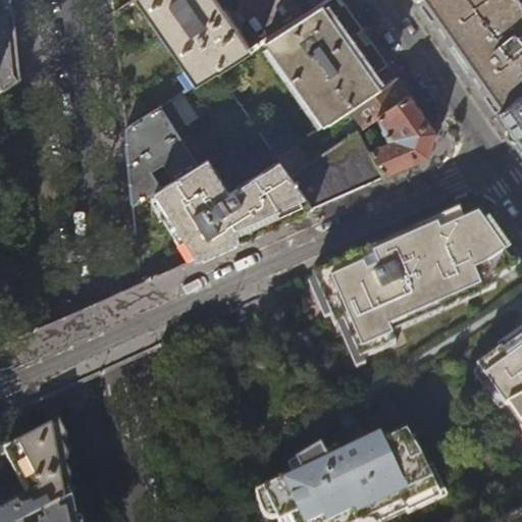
[(0,0),(0,92),(20,76),(18,59),(13,11),(11,0),(0,0)]
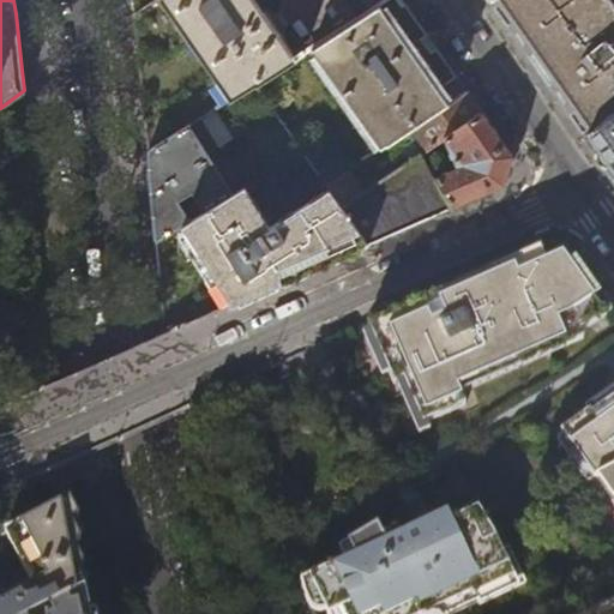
[(132,0),(134,11),(150,0),(132,0)]
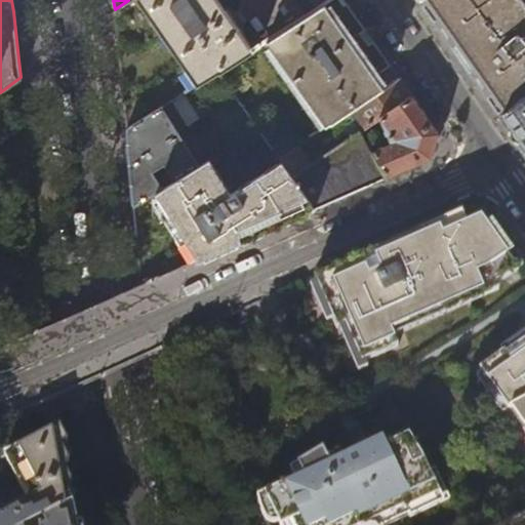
[(218,0),(128,0),(115,9),(120,58),(127,127),(184,91),(260,43),(257,39),(248,44),(218,0)]
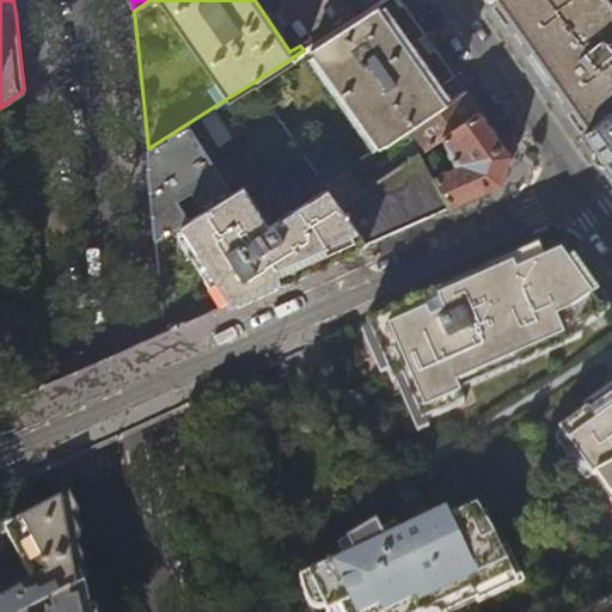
[(611,4),(609,0),(489,0),(506,24),(525,51),(549,85),(570,117),(583,134),(611,112),(611,4)]
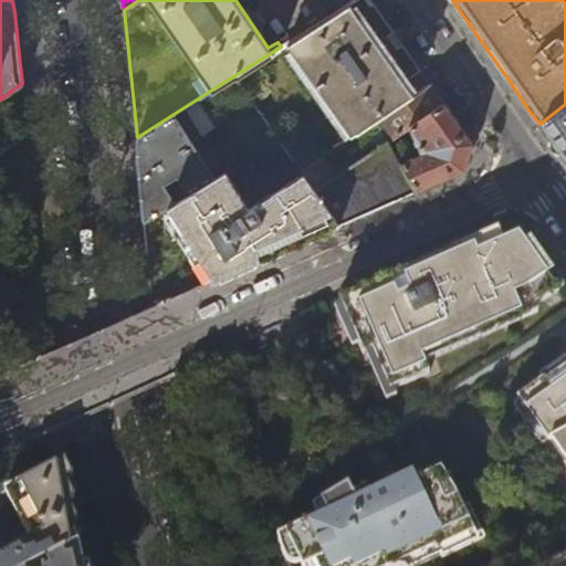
[(353,137),(362,132),(383,117),(416,96),(388,58),(398,51),(388,38),(379,44),(349,3),(285,43),(353,137)]
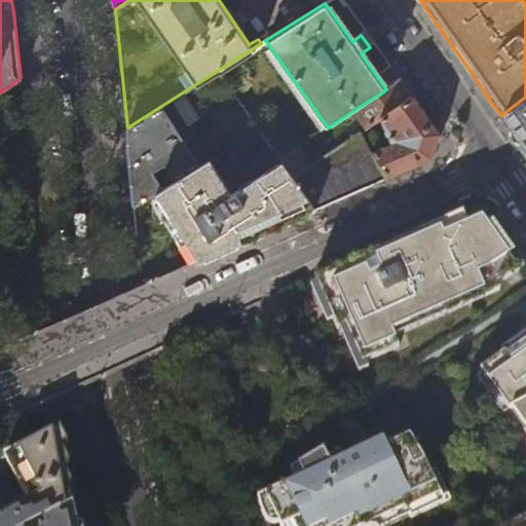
[(379,119),(413,97),(407,88),(402,79),(386,89),(355,109),(362,120),(349,128),(350,132),(344,136),(347,141),(362,130),(379,119)]
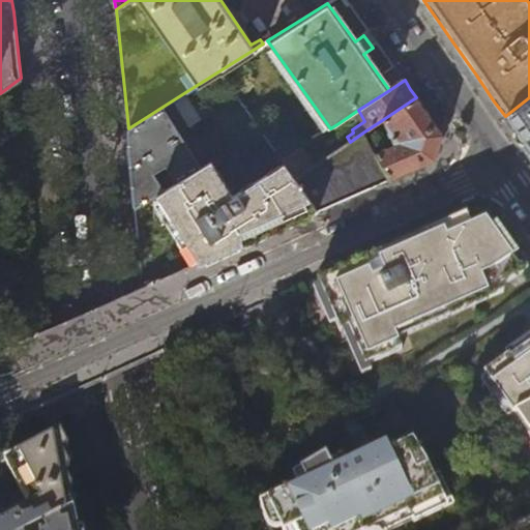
[(133,167),(136,207),(163,189),(154,175),(165,169),(174,182),(199,167),(178,130),(200,117),(185,92),(128,128),(133,167)]
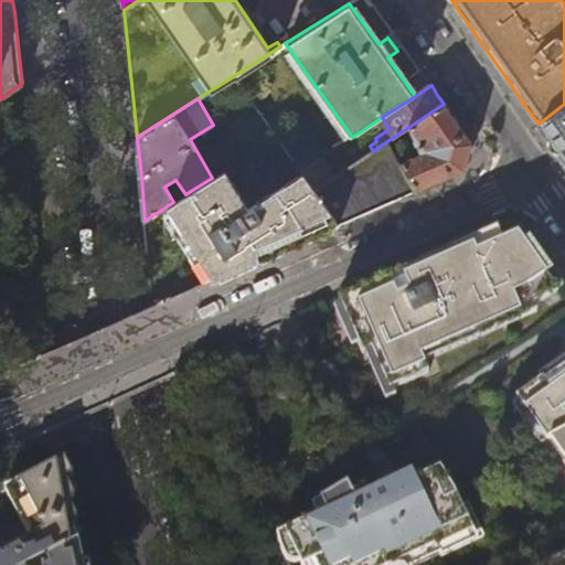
[(401,163),(416,191),(434,183),(465,170),(472,144),(459,124),(444,104),(407,128),(411,136),(413,135),(422,153),(401,163)]
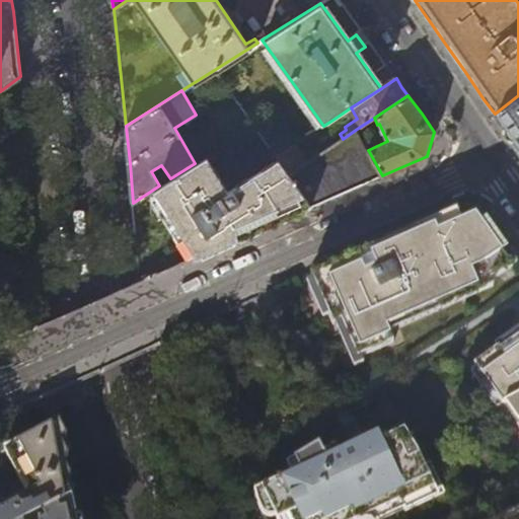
[(518,95),(495,114),(507,131),(518,147),(518,95)]
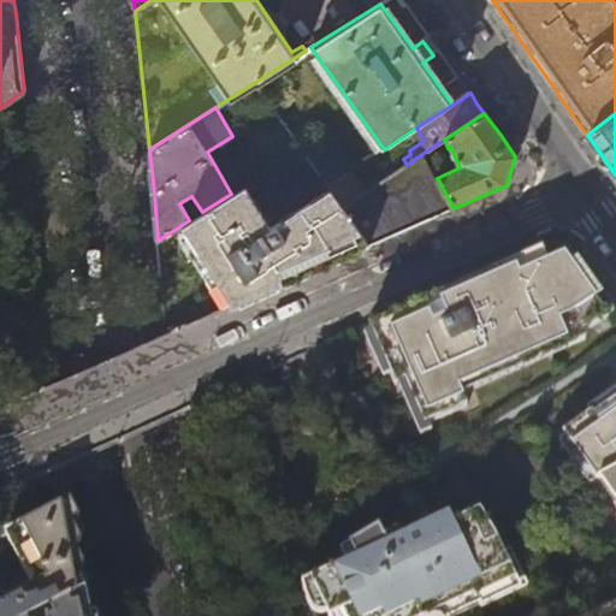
[(424,141),(416,128),(394,143),(403,159),(410,154),(409,150),(424,141)]
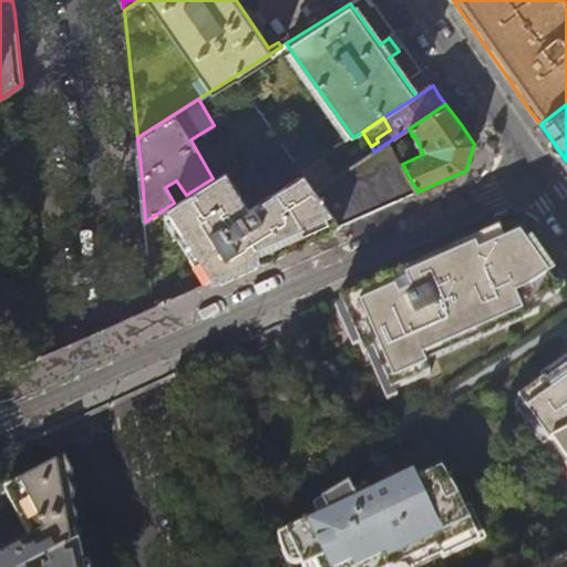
[(210,141),(228,168),(237,163),(219,134),(210,141)]
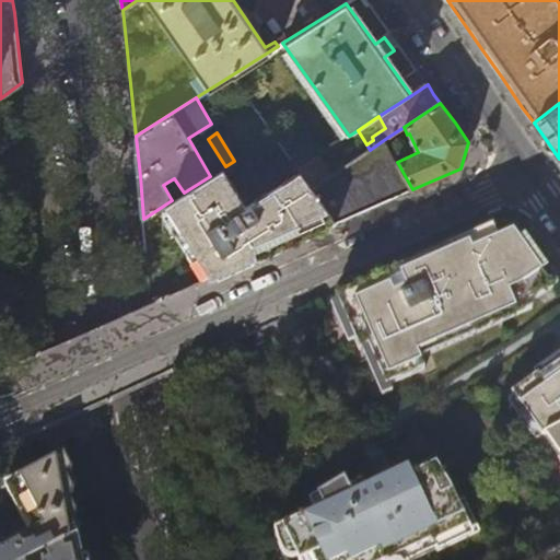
[(147,254),(150,295),(198,278),(201,282),(226,270),(300,238),(362,211),(412,189),(397,162),(385,139),(370,150),(329,177),(312,189),(301,173),(247,206),(225,166),(210,176),(184,193),(172,200),(143,219),(147,254)]
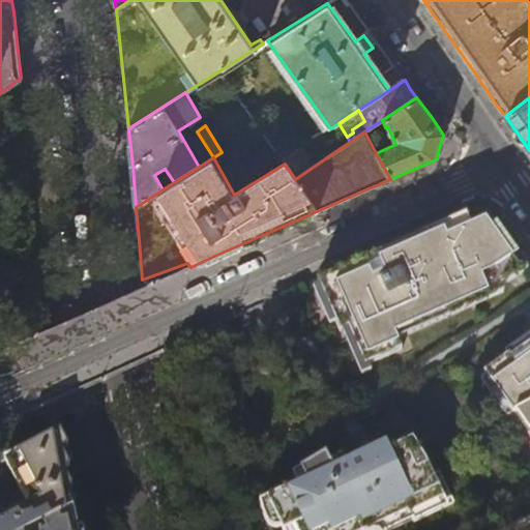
[(295,179),(312,168),(299,148),(282,159),(285,164),(295,179)]
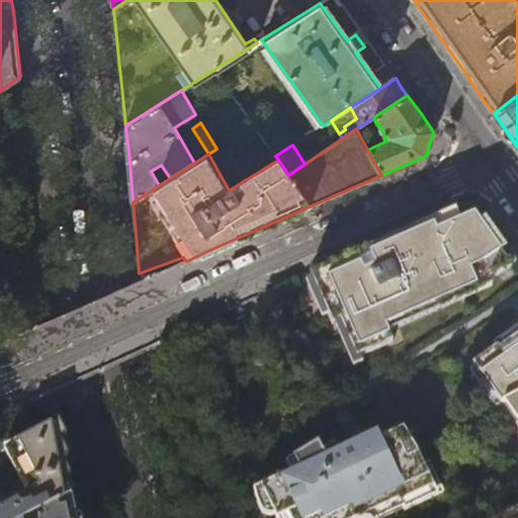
[(340,319),(357,358),(393,342),(386,326),(488,281),(511,266),(476,214),(460,221),(456,209),(436,218),(373,245),(311,273),(331,323),(340,319)]
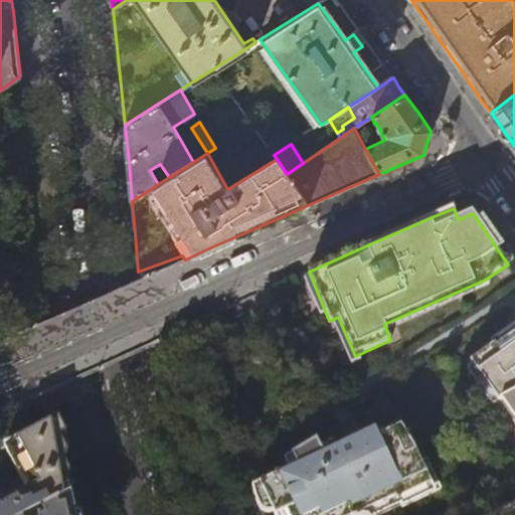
[(296,330),(306,346),(311,343),(300,327),(296,330)]
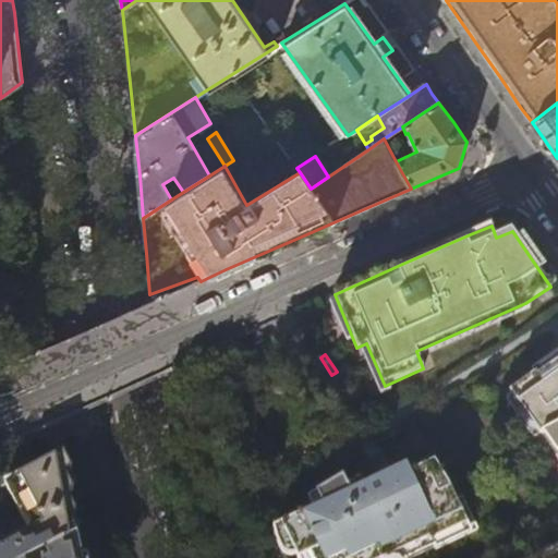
[(509,392),(540,437),(557,426),(557,361),(537,376),(536,374),(509,392)]
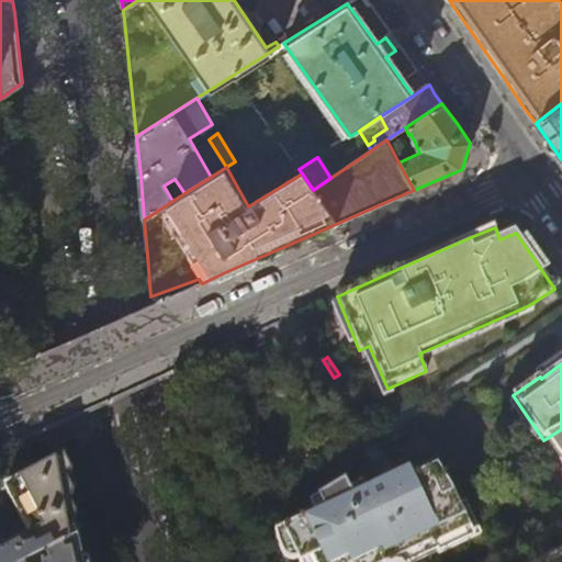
[(561,429),(543,440),(561,464),(561,429)]
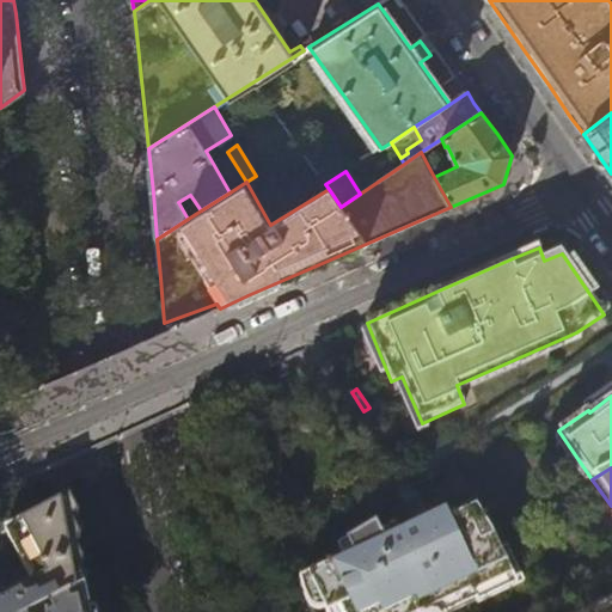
[(72,563),(62,545),(74,539),(68,527),(62,515),(57,505),(28,519),(5,531),(31,582),(0,598),(0,611),(36,611),(50,605),(86,587),(85,583),(84,585),(72,563)]
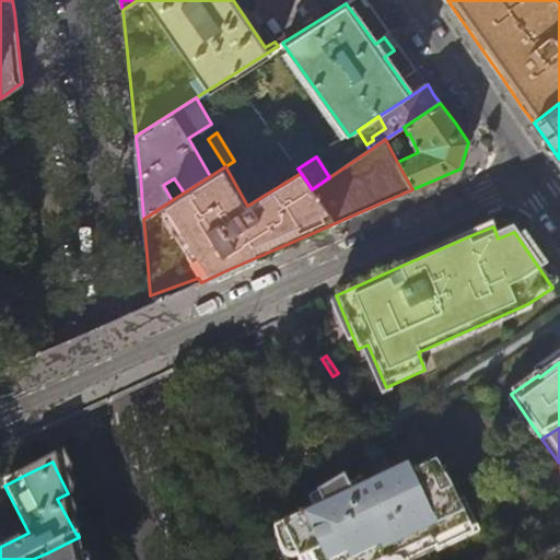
[(457,503),(435,468),(411,480),(407,470),(351,498),(343,481),(305,500),(311,514),(269,534),(276,555),(277,559),(426,559),(435,556),(439,559),(440,559),(477,538),(462,500),(457,503)]
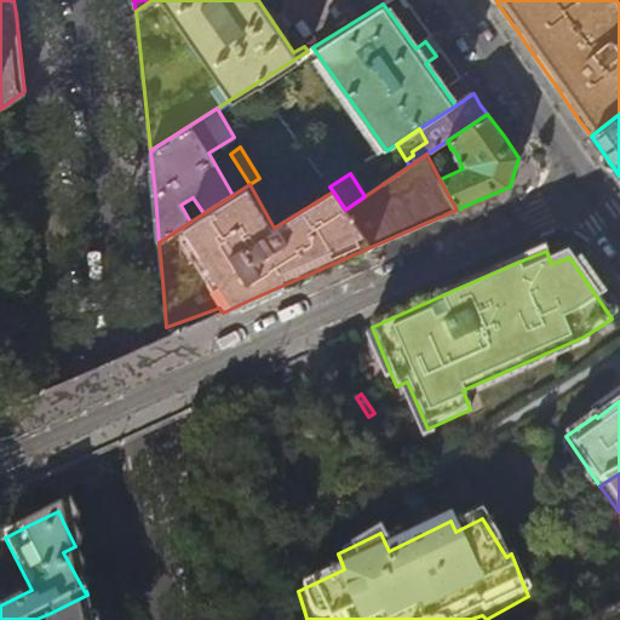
[(92,619),(87,595),(51,613),(53,619),(92,619)]
